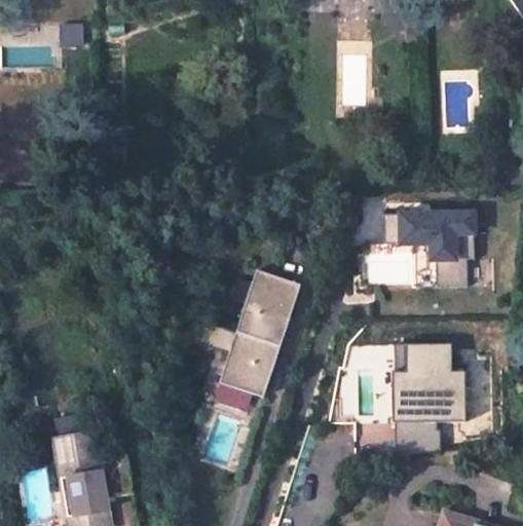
[(522,0),(505,0),(521,22),(522,21),(522,0)]
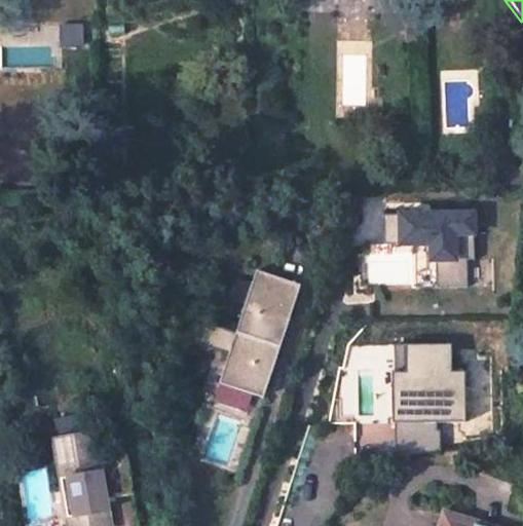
[(433,285),(468,286),(468,237),(480,237),(480,210),(384,210),(384,245),(433,245),(433,285)]
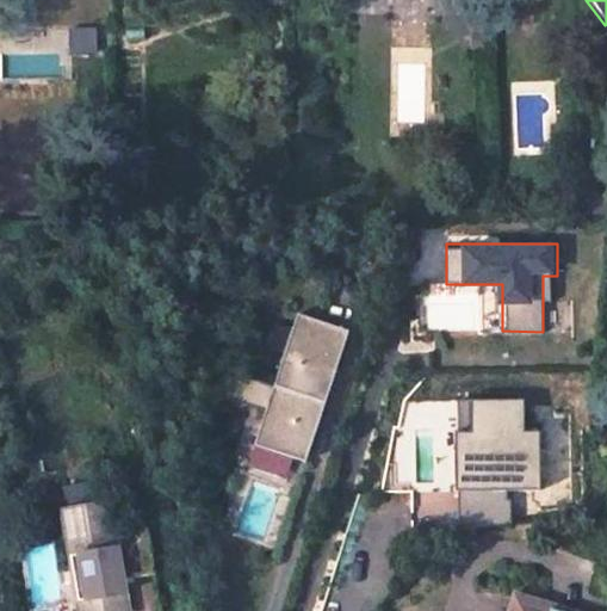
[(317,462),(350,326),(291,313),(260,449),(317,462)]
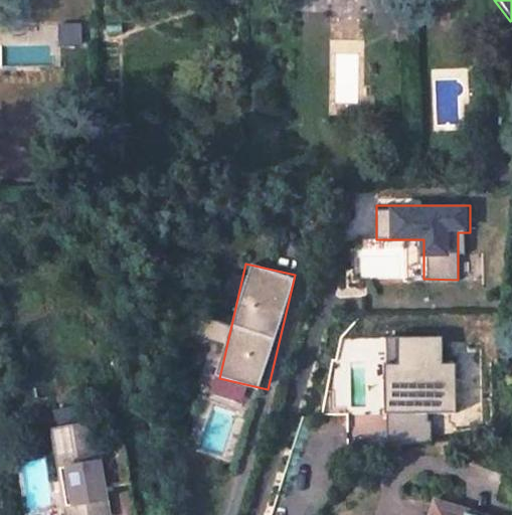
[(421,276),(381,274),(383,396),(421,396),(421,276)]
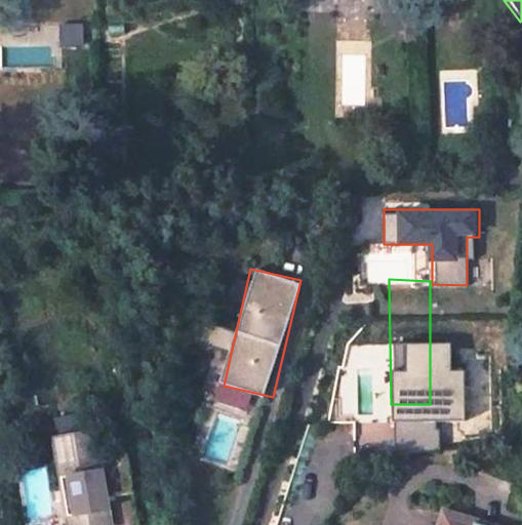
[(81,432),(39,441),(57,524),(92,524),(98,523),(91,488),(121,481),(114,450),(87,458),(81,432)]
